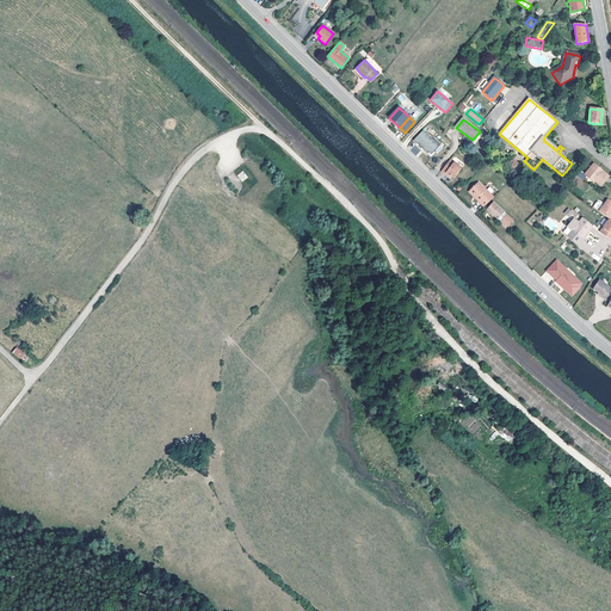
[(424,130),(414,141),(424,150),(425,149),(429,153),(431,155),(442,146),(434,139),(433,140),(424,130)]
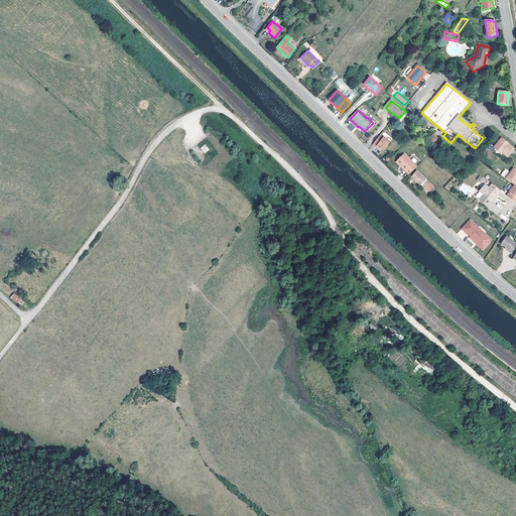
[(470,127),(472,124),(461,115),(459,118),(470,127)]
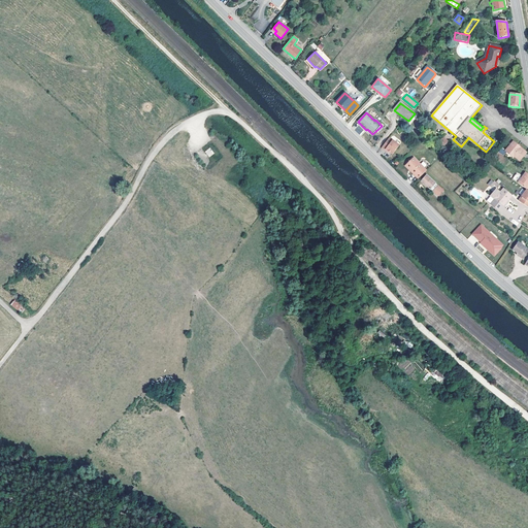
[(498,140),(485,129),(483,132),(494,141),(486,152),(468,137),(467,139),(486,156),(498,140)]
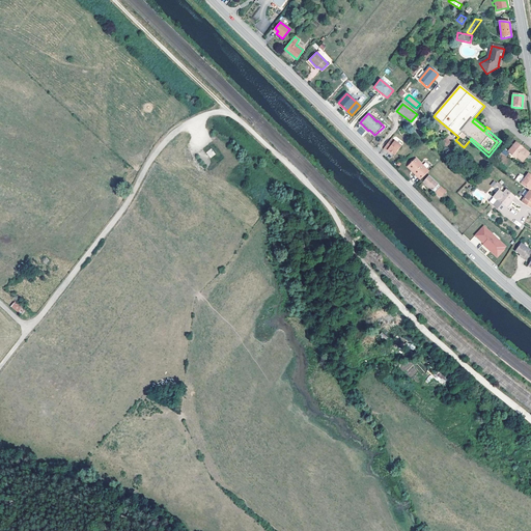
[(445,138),(442,143),(447,147),(450,142),(445,138)]
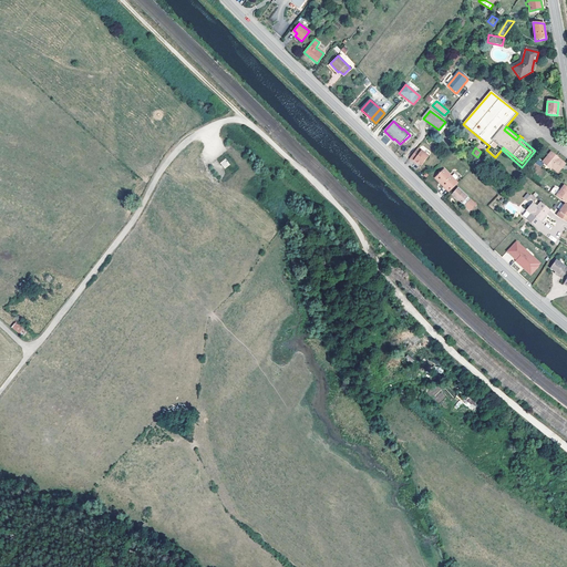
[(414,161),(418,163),(421,167),(429,160),(418,148),(409,158),(412,162),(414,161)]
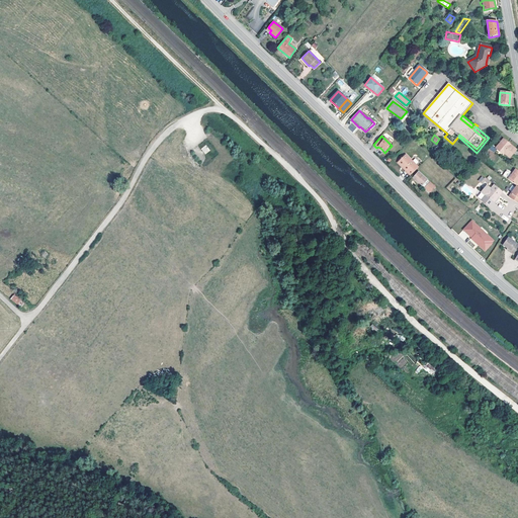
[(503,139),(496,148),(502,154),(504,153),(509,157),(516,149),(503,139)]
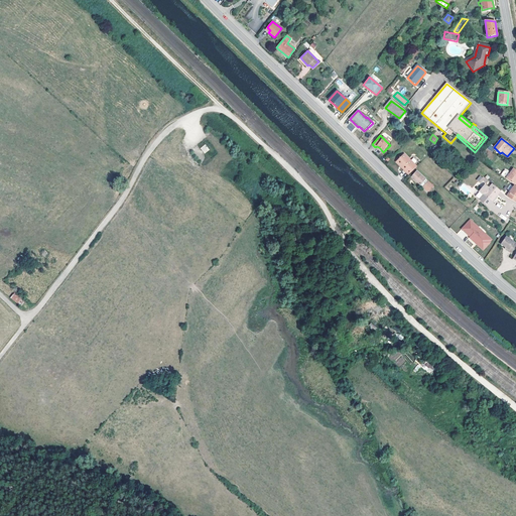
[(201,148),(204,154),(210,150),(206,144),(201,148)]
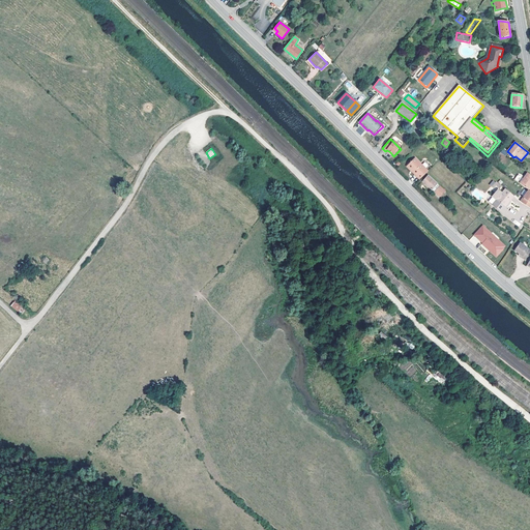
[(406,167),(411,172),(413,170),(421,178),(429,171),(414,157),(406,167)]
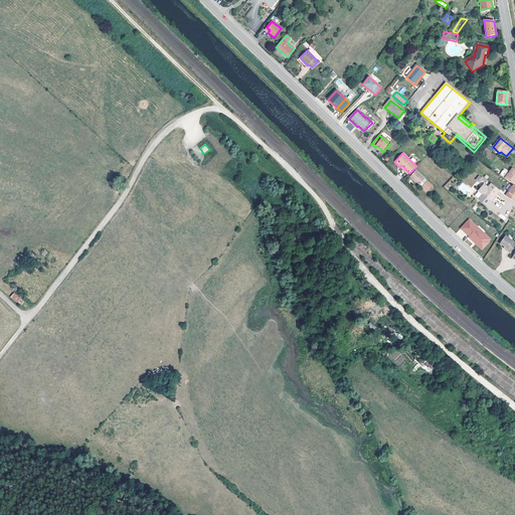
[(408,175),(409,173),(401,165),(399,167),(408,175)]
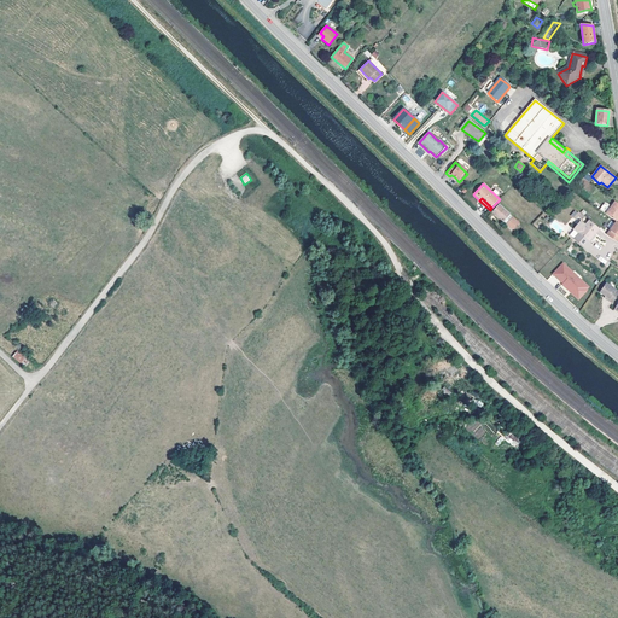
[(614,220),(616,221),(617,217),(617,203),(614,200),(610,207),(605,214),(614,220)]
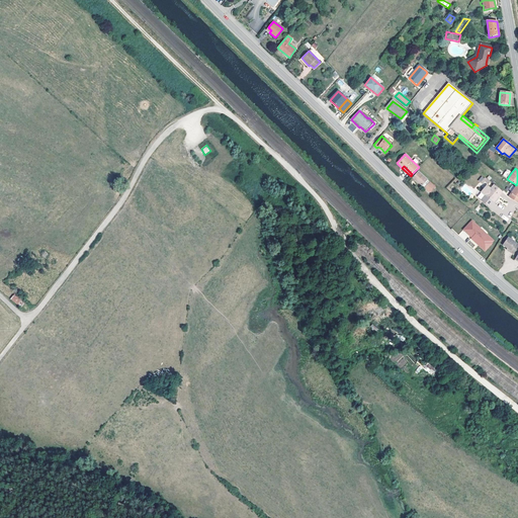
[(502,175),(507,179),(511,173),(506,170),(502,175)]
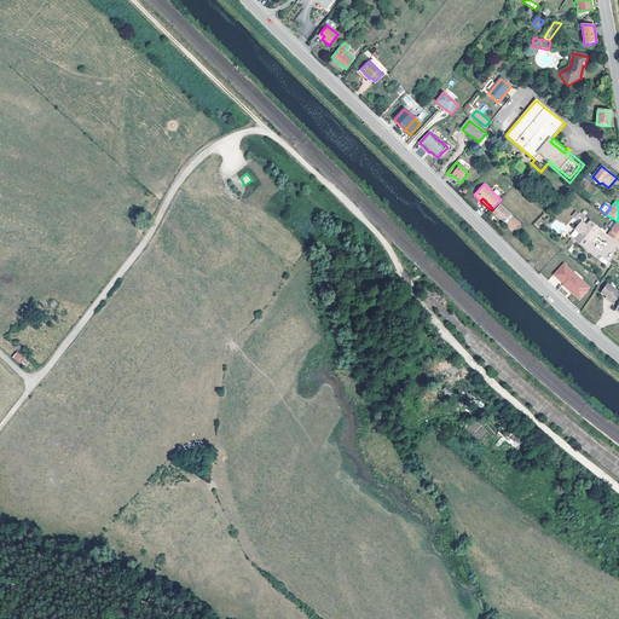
[(522,225),(499,207),(495,213),(514,230),(519,225),(520,227),(522,225)]
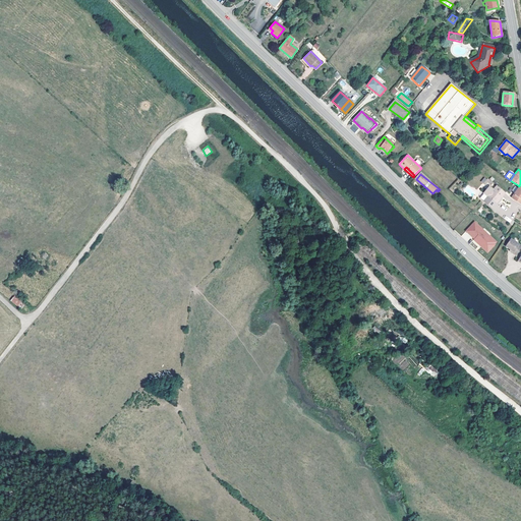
[(495,211),(500,206),(496,203),(505,192),(497,185),(493,190),(488,186),(483,192),(487,195),(483,200),(495,211)]
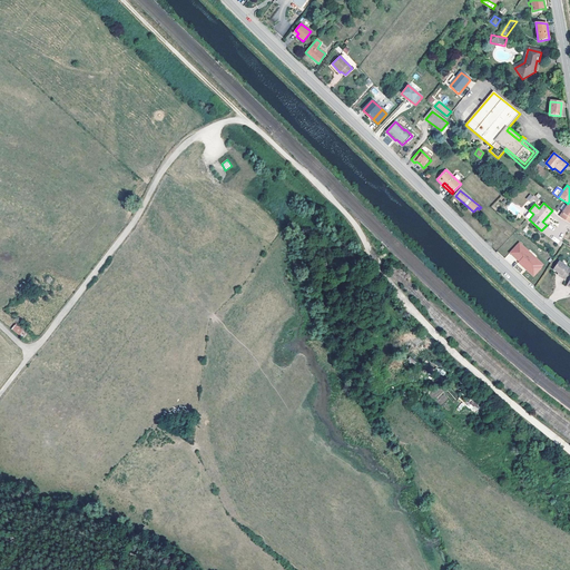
[(569,205),(568,204),(567,203),(558,216),(563,220),(569,224),(569,205)]
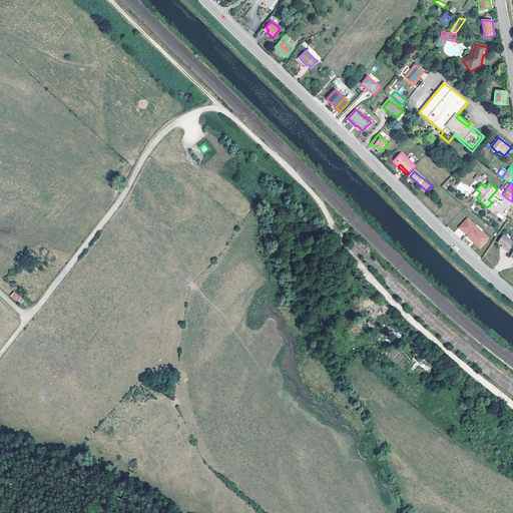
[(489,238),(482,231),(481,233),(474,227),(475,225),(467,218),(459,227),(467,234),(466,235),(472,241),(473,239),(474,241),(474,242),(480,248),(487,241),(487,240),(489,238)]
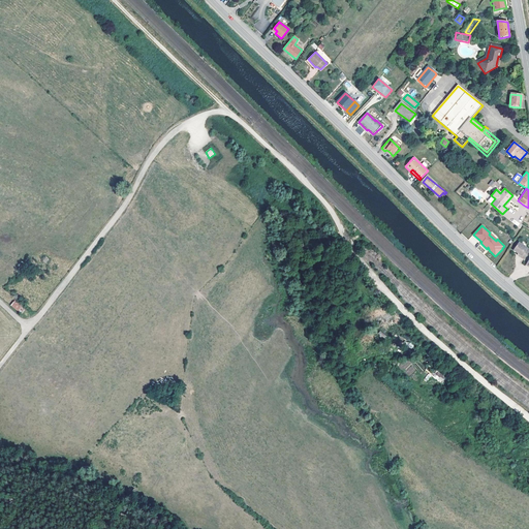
[(523,259),(528,252),(528,250),(518,243),(517,244),(512,251),(517,254),(517,255),(523,259)]
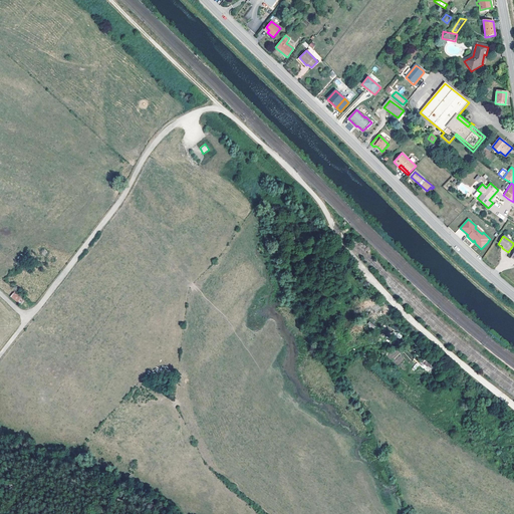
[(10,296),(17,303),(22,297),(15,291),(10,296)]
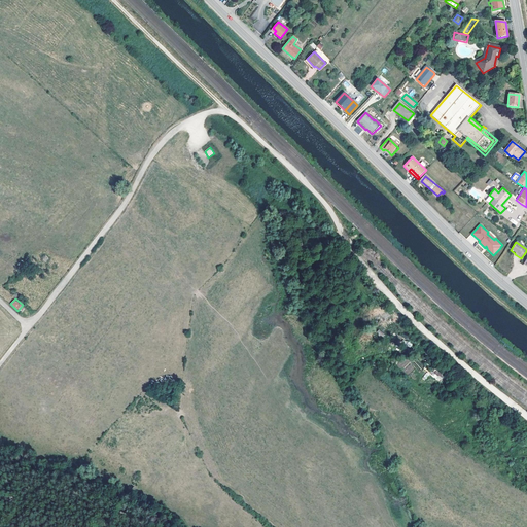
[(435,369),(430,374),(438,382),(444,377),(435,369)]
